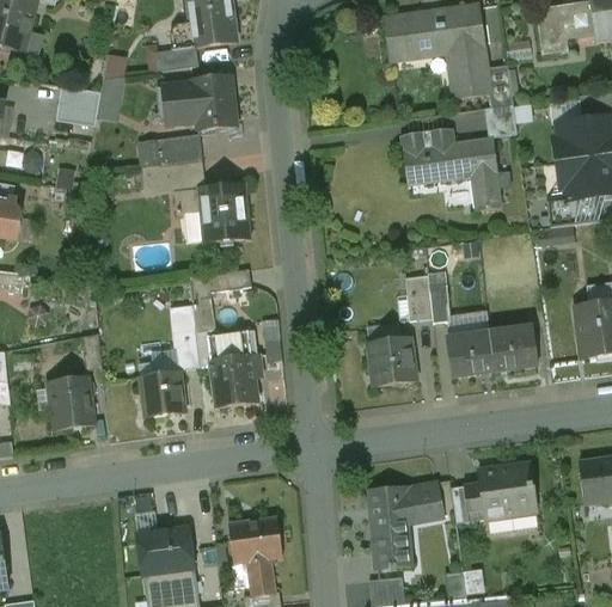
[(36,0),(0,0),(0,46),(23,53),(36,0)]
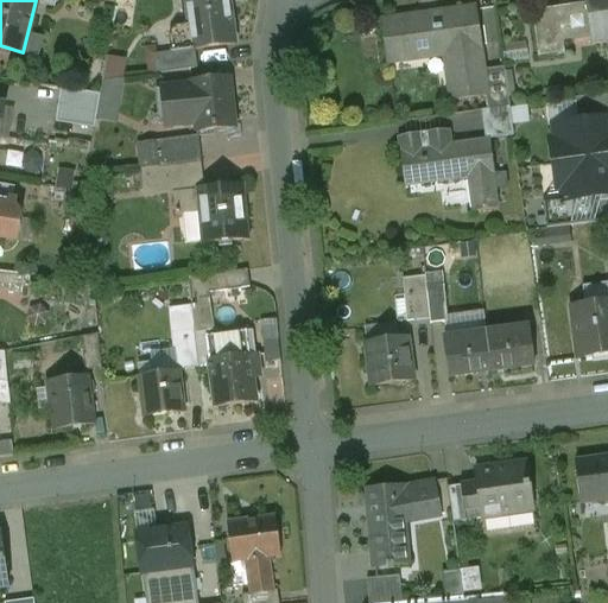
[(187,0),(194,45),(194,48),(195,46),(235,42),(229,0),(187,0)]
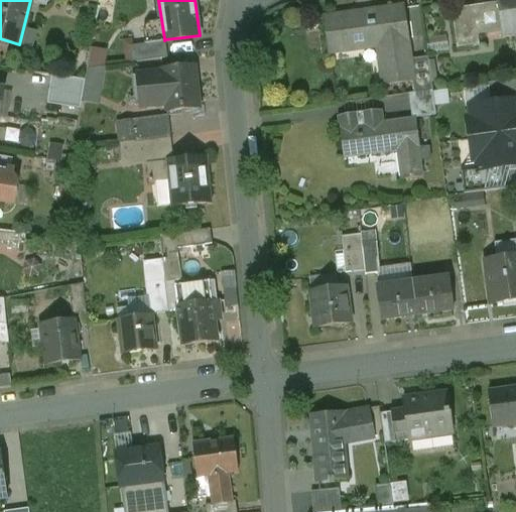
[(494,0),(452,6),(452,7),(474,4),(478,31),(487,30),(487,29),(505,27),(501,0),(494,0)]
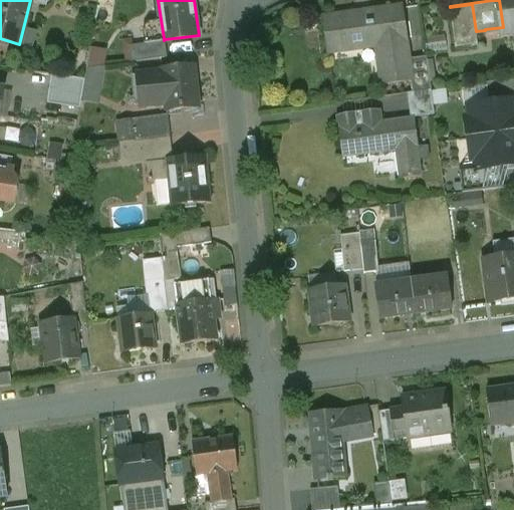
[(499,0),(503,27),(503,29),(513,27),(513,0),(499,0)]
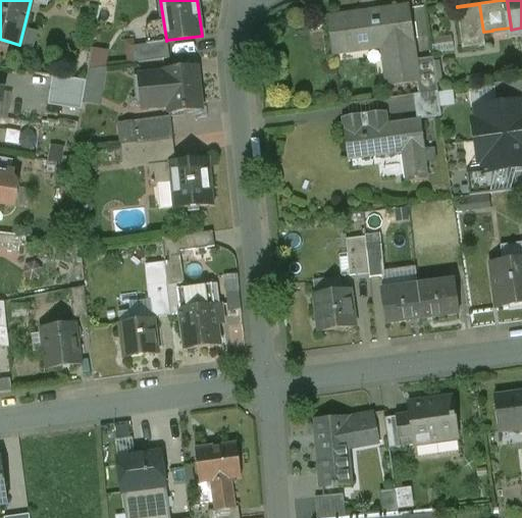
[(408,4),(327,15),(332,51),(333,51),(333,48),(384,41),(390,82),(387,82),(387,84),(417,80),(414,57),(412,40),(413,40),(408,4)]
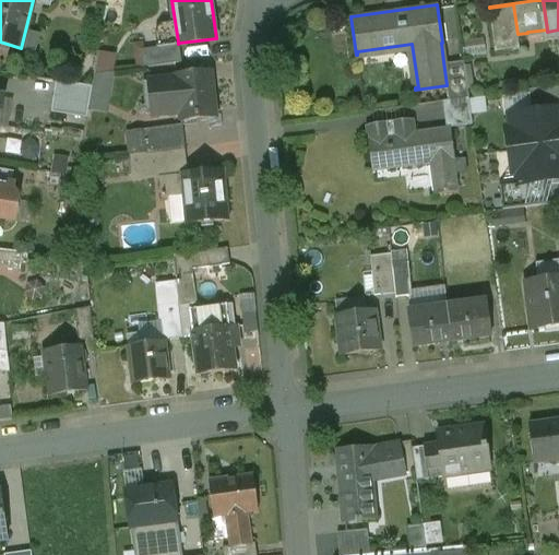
[(513,4),(489,8),(495,50),(520,46),(518,34),(513,4)]
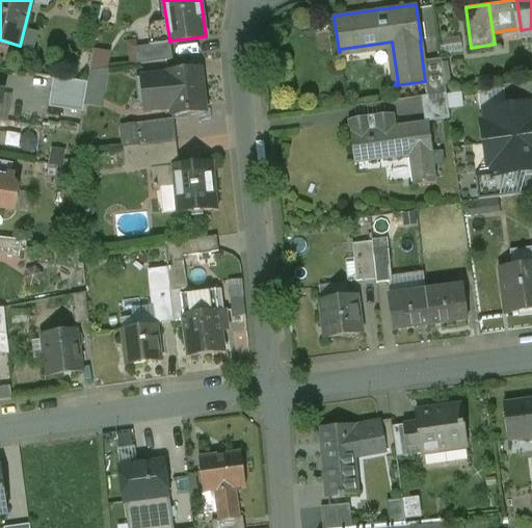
[(169,40),(134,45),(136,61),(173,56),(170,41),(169,42),(169,40)]
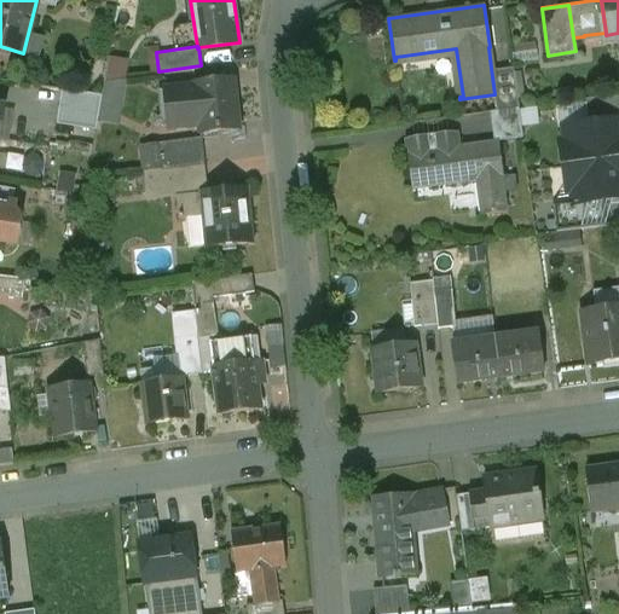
[(513,65),(491,68),(495,94),(496,109),(519,105),(513,65)]
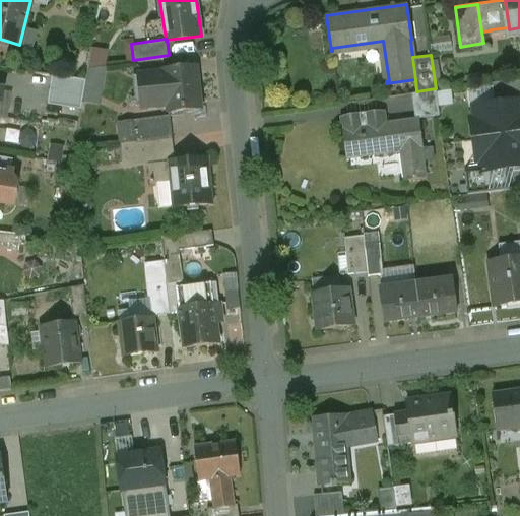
[(105,65),(87,67),(85,78),(84,85),(101,87),(105,65)]
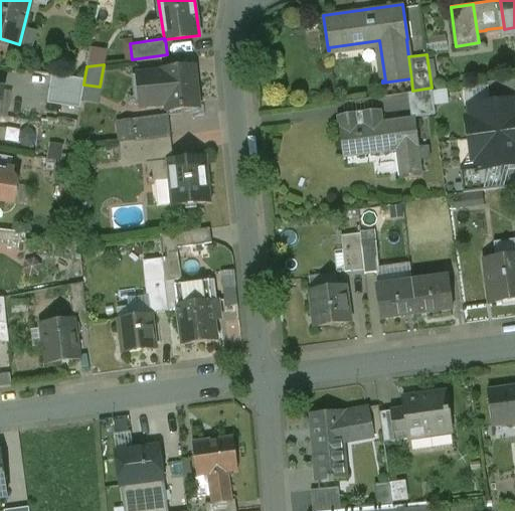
[(194,64),(162,67),(163,69),(166,102),(166,108),(167,108),(199,105),(194,64)]
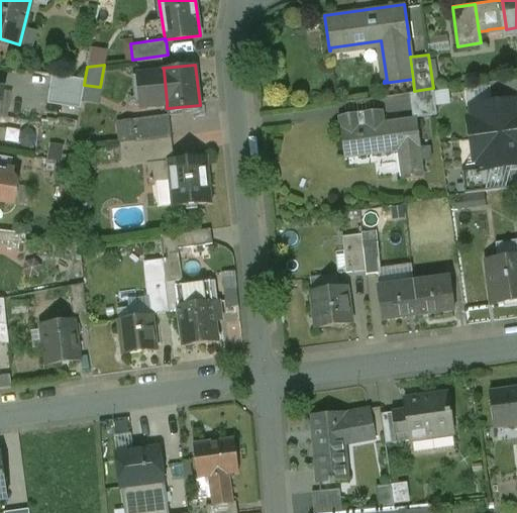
[(164,70),(139,73),(142,104),(167,102),(164,70)]
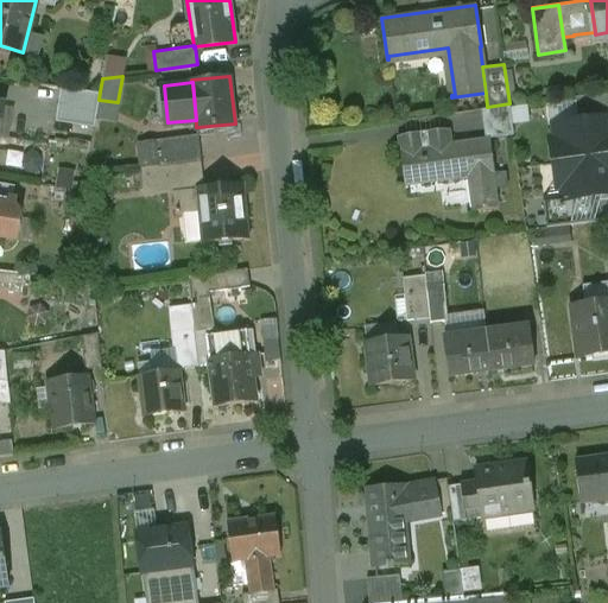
[(100,91),(62,86),(56,119),(94,125),(99,100),(100,91)]
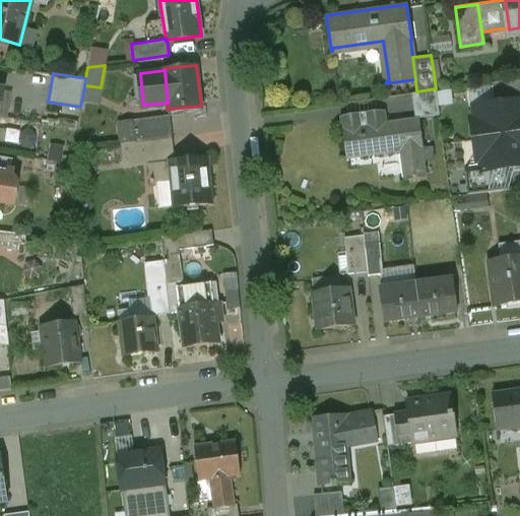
[(519,77),(492,81),(495,103),(519,99),(519,77)]
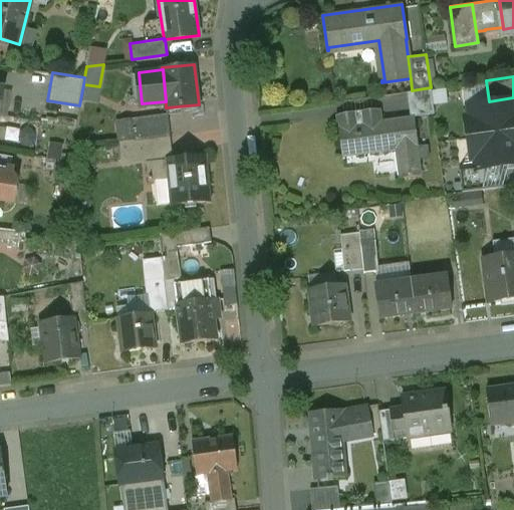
[(513,97),(489,101),(469,103),(471,115),(465,116),(468,137),(513,130),(513,97)]
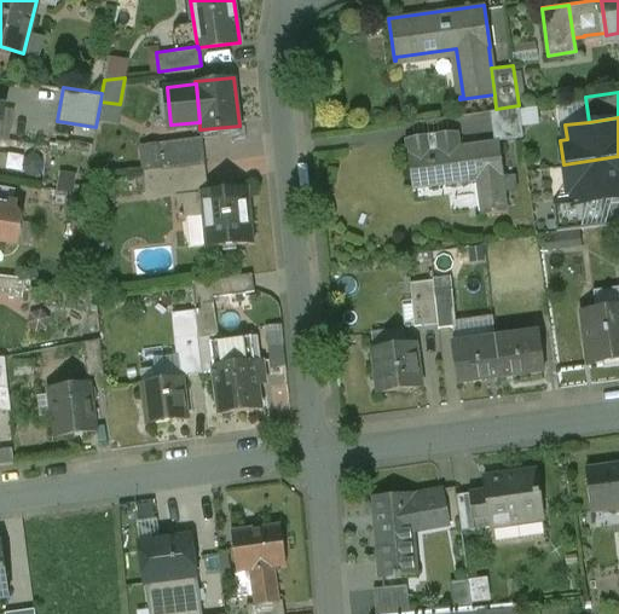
[(201,135),(158,140),(158,142),(161,167),(204,161),(201,129),(200,129),(201,135)]
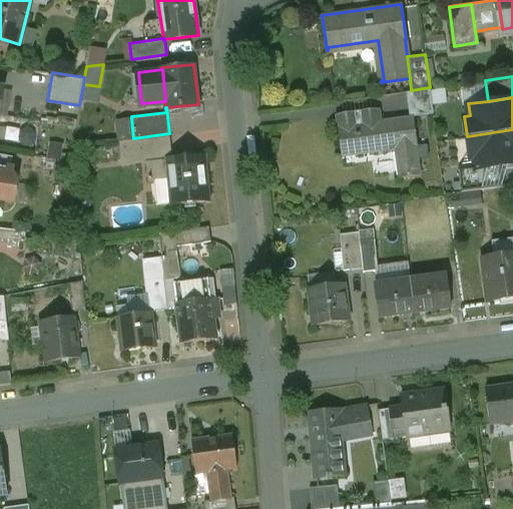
[(378,107),(371,107),(344,111),(337,113),(339,125),(338,125),(342,155),(395,147),(398,176),(420,173),(416,144),(418,144),(413,114),(380,119),(378,107)]
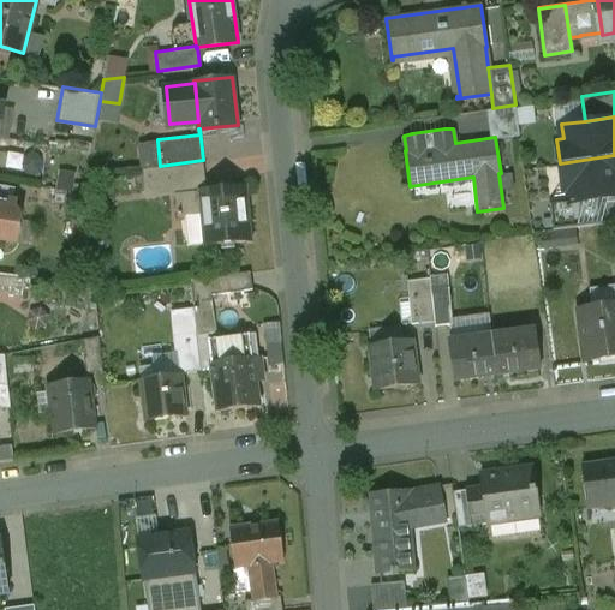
[(157,141),(139,143),(143,168),(160,166),(157,141)]
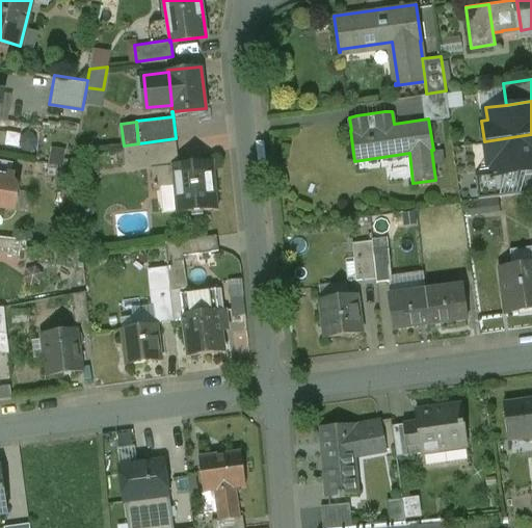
[(531,134),(484,141),(487,162),(494,161),(495,173),(495,174),(512,172),(531,167),(531,134)]
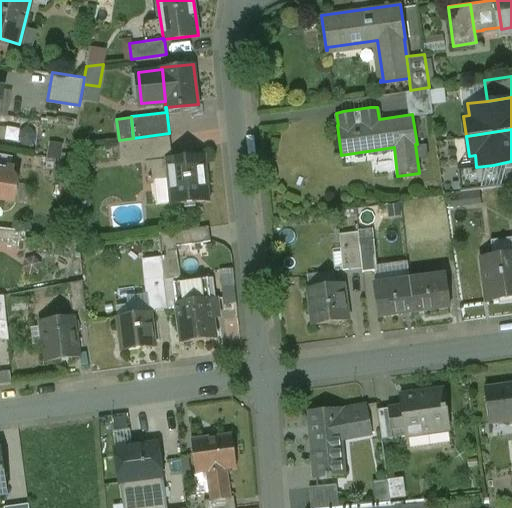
[(133,138),(119,140),(120,158),(171,151),(169,133),(133,138)]
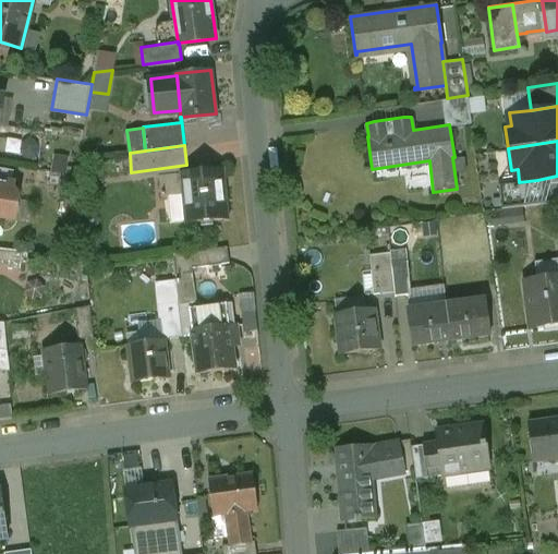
[(186,165),(131,172),(132,179),(159,175),(159,173),(182,171),(187,170),(186,165)]
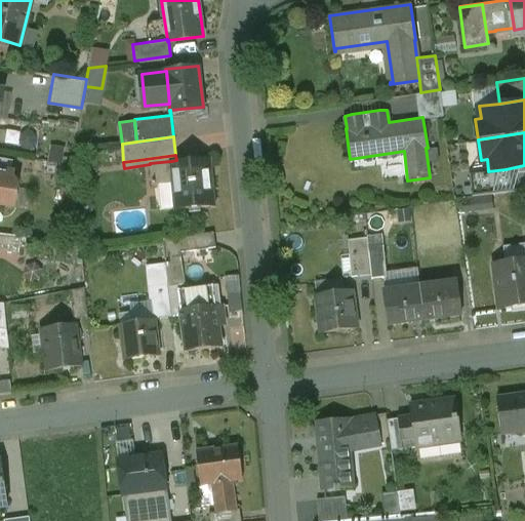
[(176,160),(171,161),(173,181),(176,207),(212,204),(208,157),(176,160)]
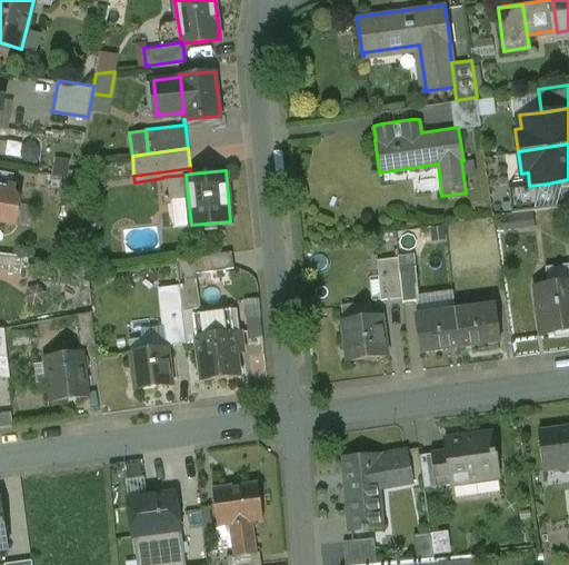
[(186,175),(162,177),(162,178),(165,199),(188,196),(186,175)]
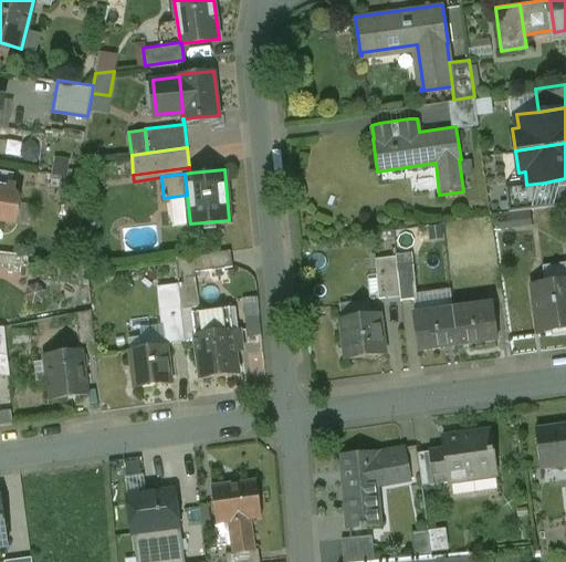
[(14,185),(0,181),(0,219),(14,221),(19,198),(12,197),(14,185)]
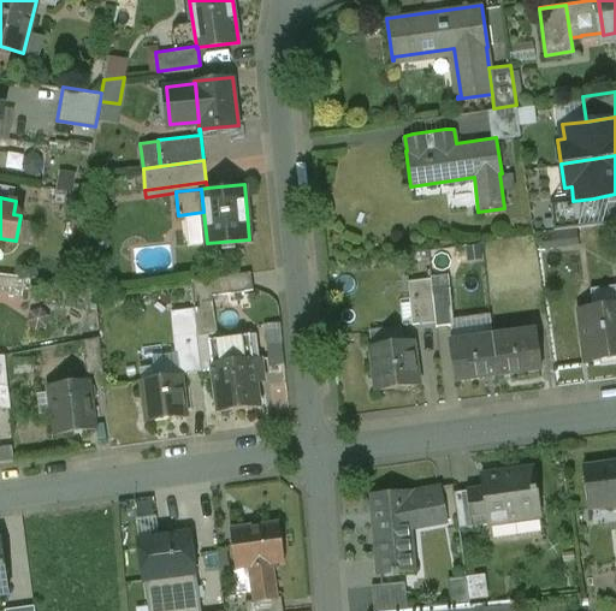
[(573,200),(550,202),(554,229),(597,223),(593,199),(573,201),(573,200)]
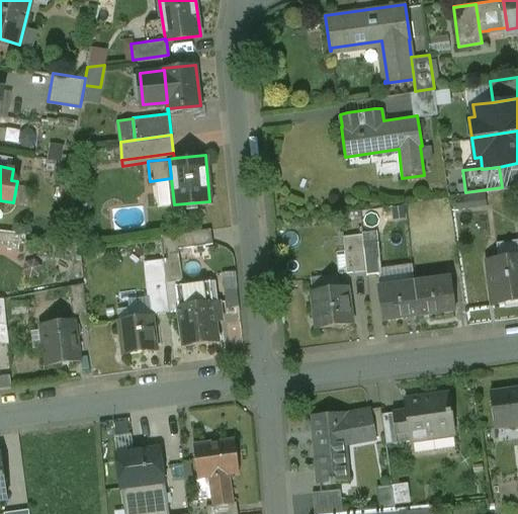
[(485,190),(463,193),(464,197),(455,198),(457,207),(486,203),(485,190)]
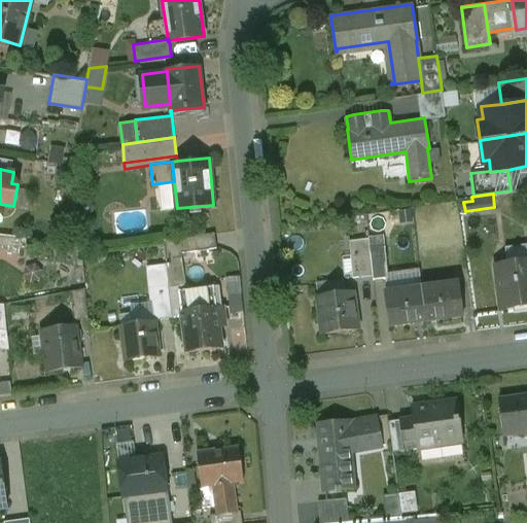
[(214,231),(164,239),(167,264),(182,263),(181,251),(216,246),(214,231)]
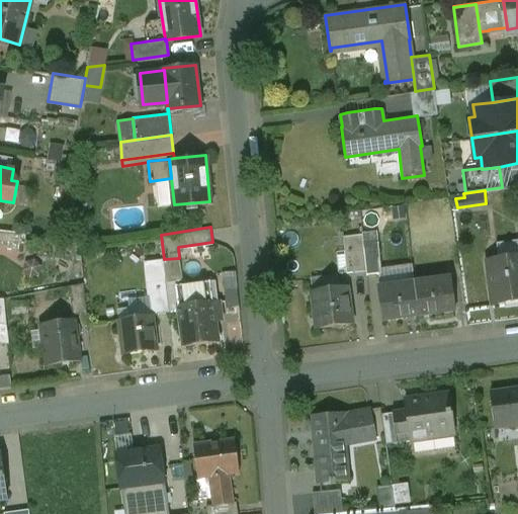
[(21,231),(0,228),(0,246),(19,248),(21,231)]
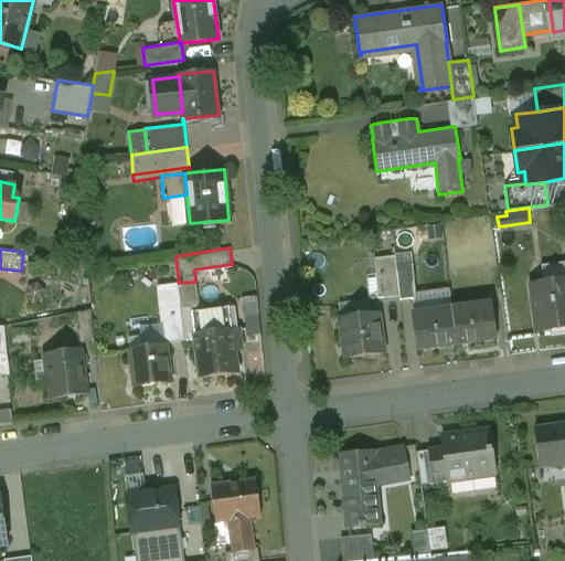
[(411,250),(395,252),(396,253),(395,253),(396,264),(413,263),(411,250)]
